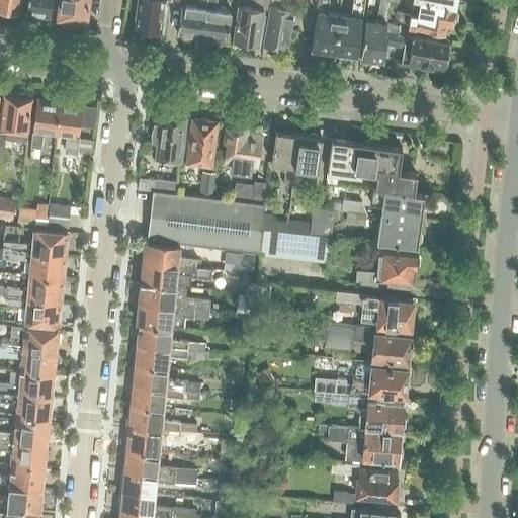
[(0,0),(0,10),(5,12),(7,10),(18,12),(20,2),(19,0),(0,0)]
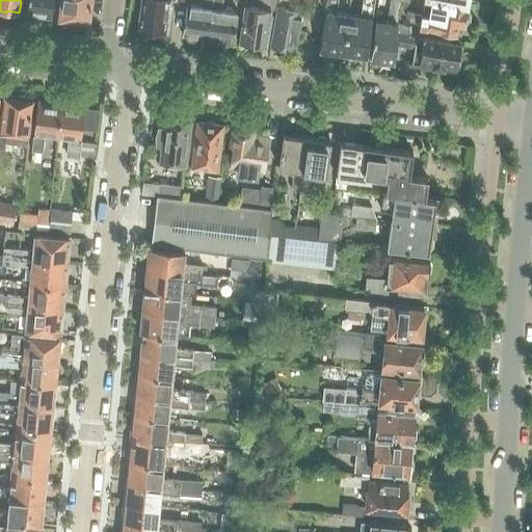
[(28,0),(28,3),(27,12),(26,11),(26,16),(44,18),(44,16),(48,16),(48,19),(51,19),(52,16),(53,6),(53,0),(28,0)]
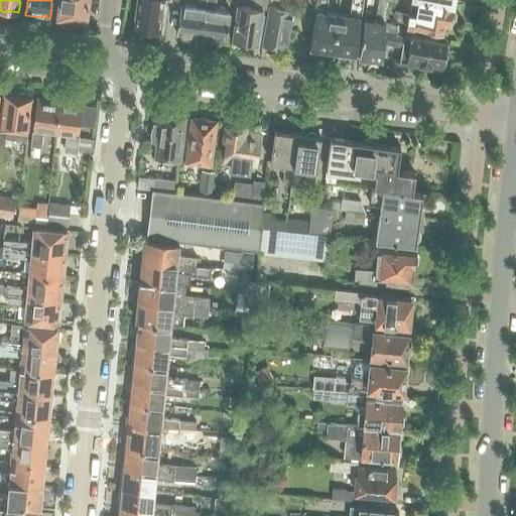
[(88,0),(59,0),(59,7),(57,17),(58,17),(57,19),(60,19),(61,18),(70,19),(70,21),(84,22),(84,20),(86,21),(88,0)]
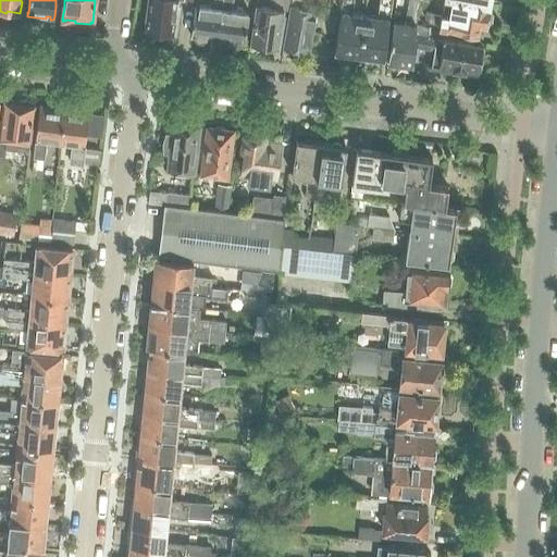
[(148,0),(145,29),(148,29),(149,33),(158,34),(160,32),(173,34),(177,0),(182,0),(184,0),(183,0),(148,0)]
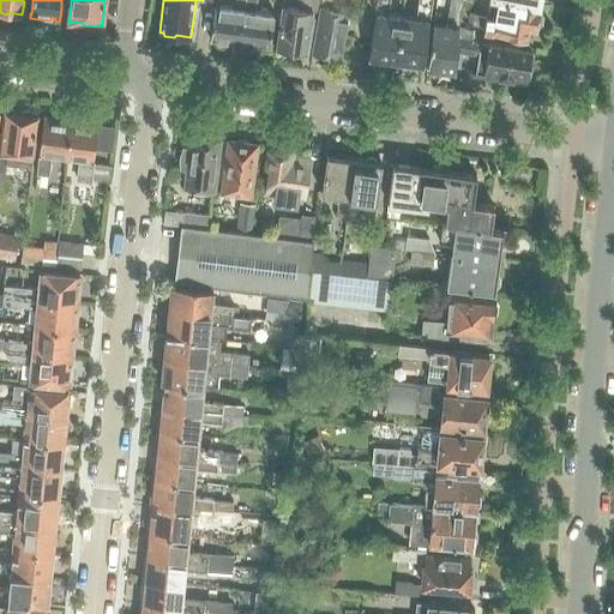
[(215,6),(210,40),(215,40),(217,43),(224,44),(228,42),(240,43),(245,0),(235,0),(235,8),(215,6)]
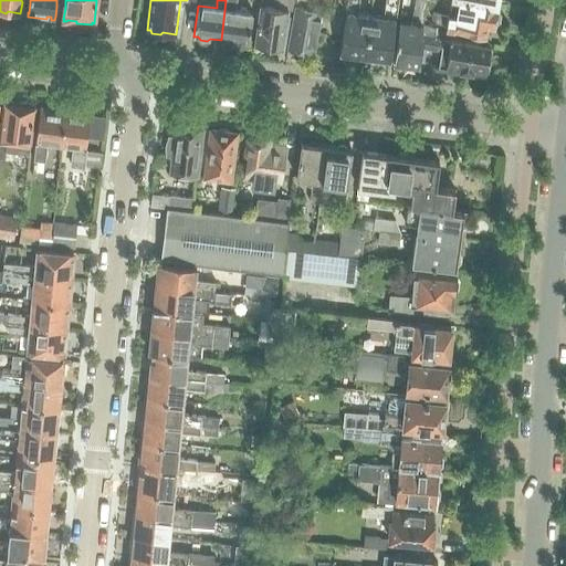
[(233,10),(234,0),(226,0),(221,40),(232,42),(234,44),(241,45),(244,43),(248,43),(252,12),(233,10)]
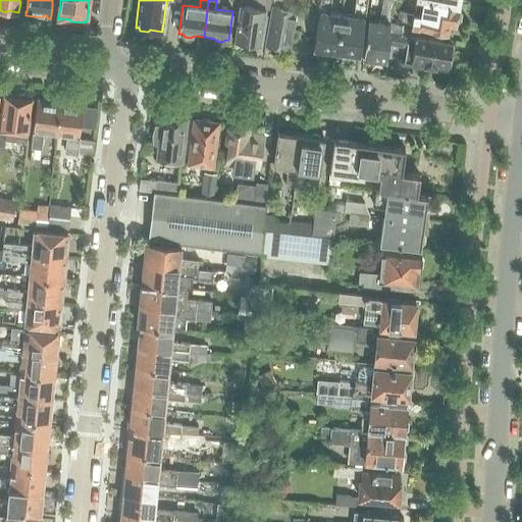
[(254,0),(254,7),(240,5),(235,41),(239,42),(241,44),(248,45),(250,43),(261,45),(262,35),(266,9),(270,9),(271,9),(273,2),(272,2),(272,0),(254,0)]
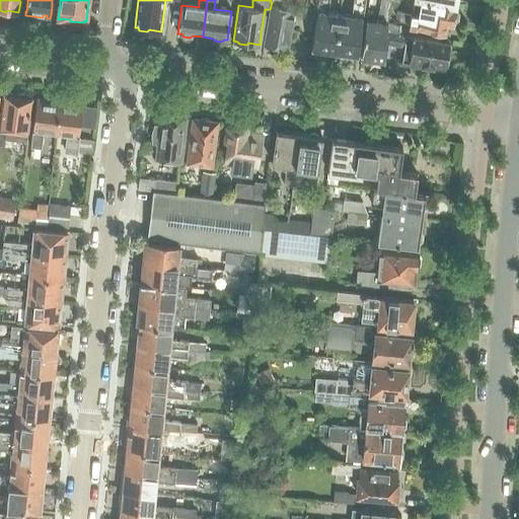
[(264,45),(288,49),(289,39),(294,8),(283,7),(284,0),(271,0),(271,2),(272,2),(270,9),(269,9),(265,35),(264,45)]
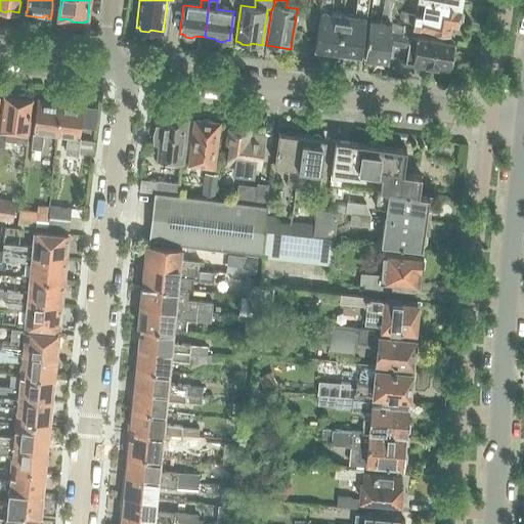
[(322,0),(315,47),(321,48),(320,53),(338,55),(343,14),(331,12),(332,0),(322,0)]
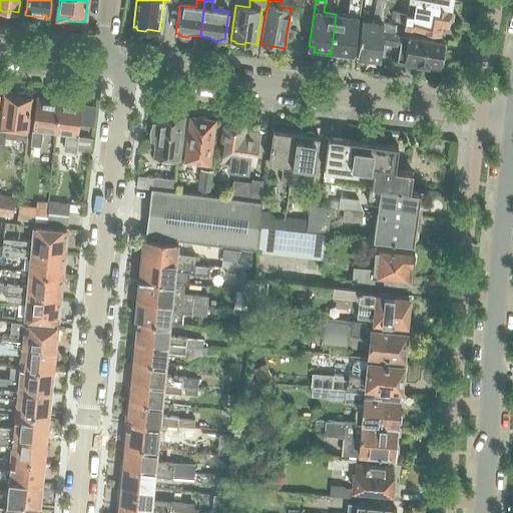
[(348,52),(354,52),(361,0),(349,0),(348,15),(336,14),(331,54),(348,56),(348,52)]
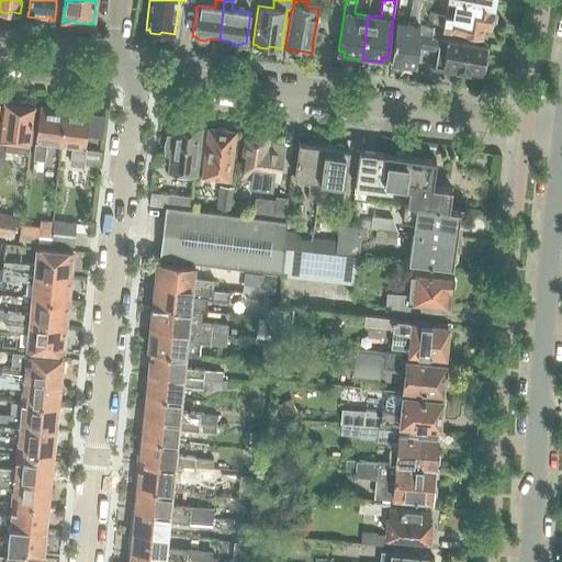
[(418,47),(418,35),(418,33),(420,23),(420,22),(423,0),(412,0),(408,23),(396,21),(391,63),(409,65),(409,60),(416,62),(418,47)]
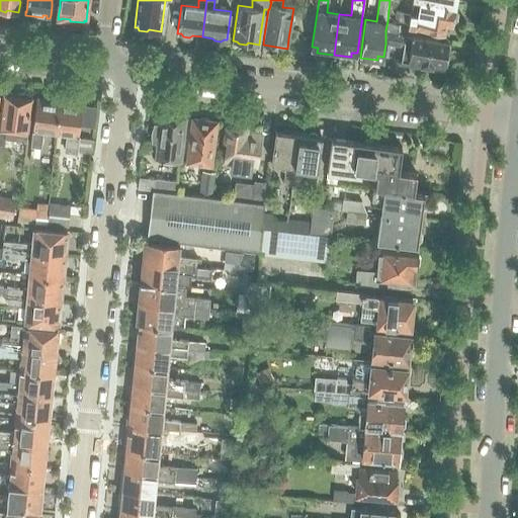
[(455,5),(423,0),(411,0),(409,13),(395,11),(394,16),(400,20),(414,24),(414,25),(434,30),(444,32),(443,30),(442,28),(443,25),(444,24),(445,23),(451,24),(452,21),(456,18),(457,12),(454,8),(455,5)]
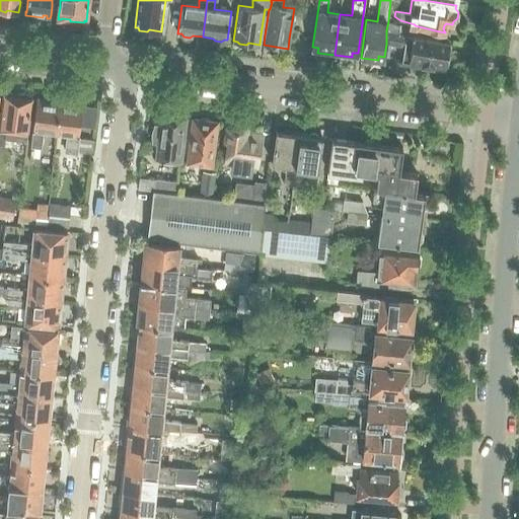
[(399,24),(388,21),(386,30),(398,32),(399,24)]
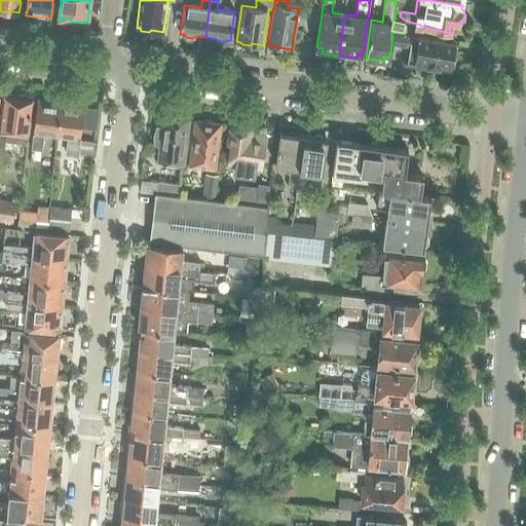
[(459,43),(391,33),(391,44),(410,47),(407,60),(405,60),(404,62),(450,70),(450,72),(453,73),(456,51),(454,51),(455,44),(458,45),(459,43)]
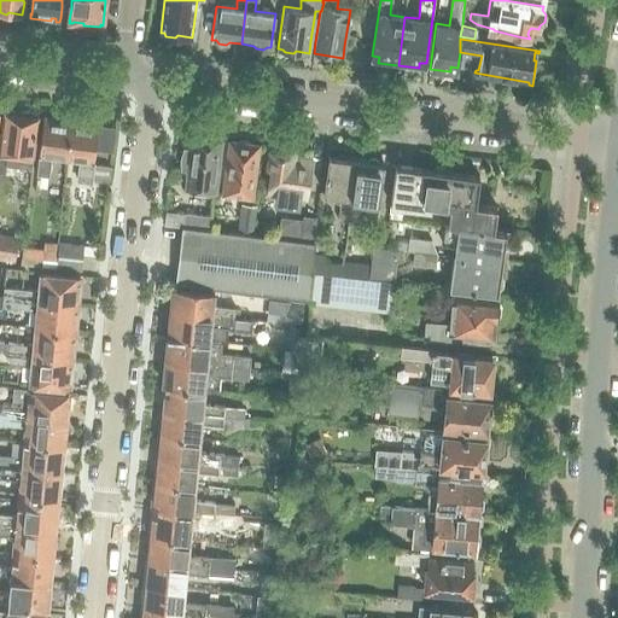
[(6,165),(31,169),(34,157),(39,117),(35,117),(36,112),(16,110),(16,114),(10,114),(11,110),(7,109),(7,112),(4,112),(0,145),(0,173),(6,174),(6,165)]
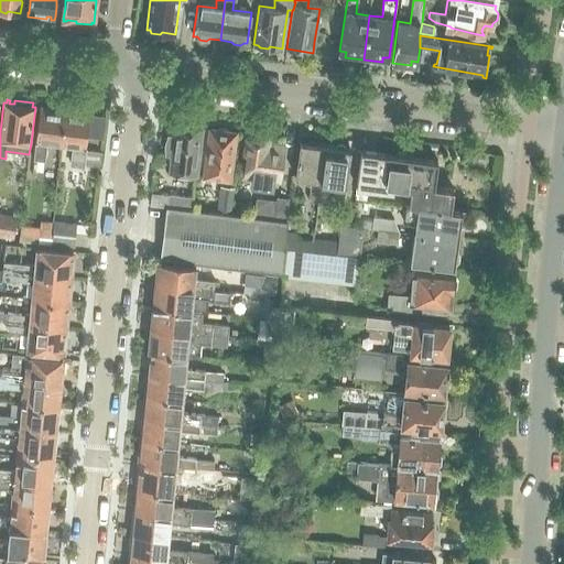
[(33,160),(44,161),(46,144),(61,147),(65,111),(62,110),(61,109),(53,108),(51,109),(40,108),(35,142),(33,160)]
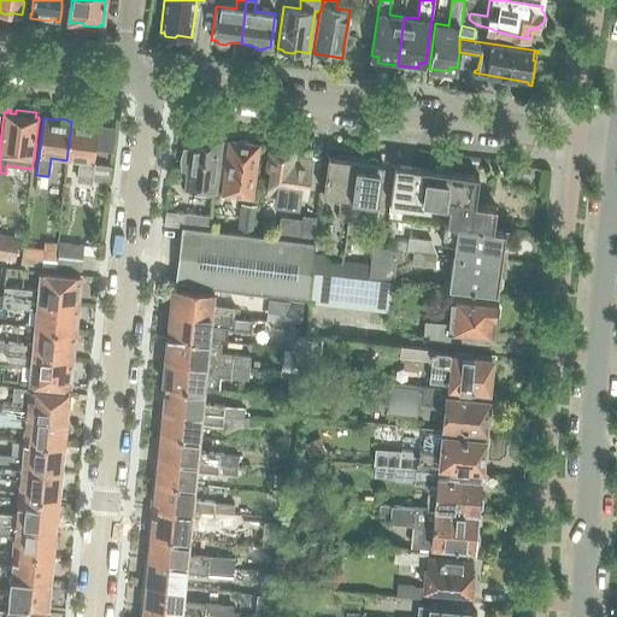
[(71,122),(66,160),(80,162),(77,181),(80,181),(92,182),(92,180),(94,164),(99,125),(87,123),(86,122),(76,121),(75,122),(71,122)]
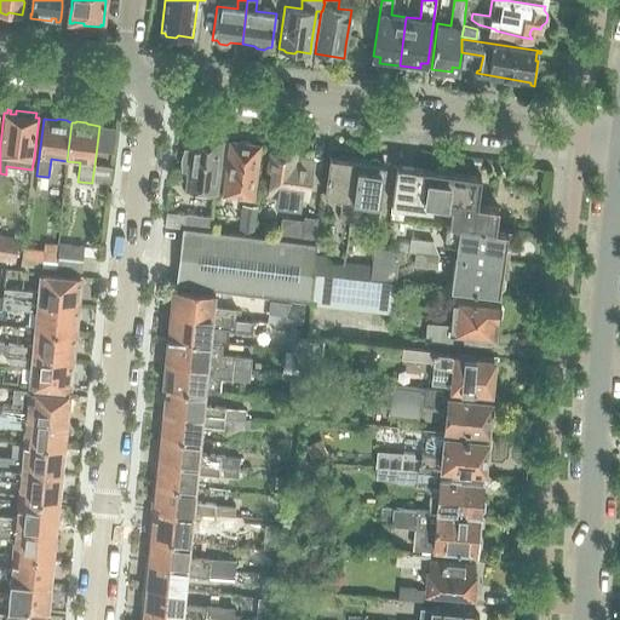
[(181,171),(188,172),(187,189),(214,193),(222,142),(214,141),(210,141),(210,137),(199,137),(199,139),(194,138),(190,138),(189,149),(183,149),(183,151),(182,155),(181,160),(181,165),(182,168),(181,171)]
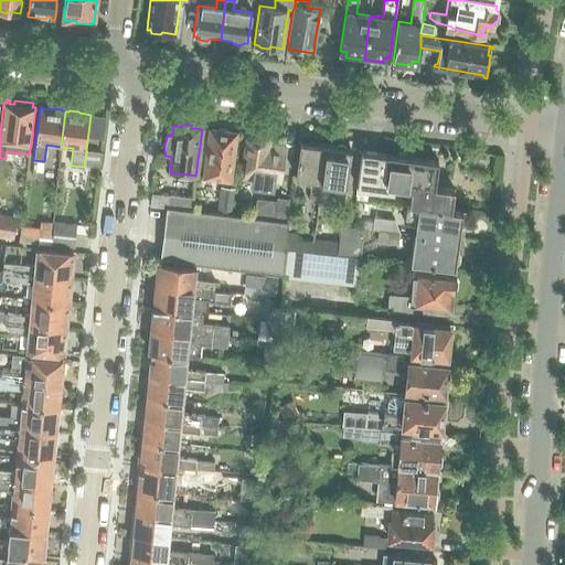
[(230,180),(233,152),(235,134),(230,134),(227,130),(221,129),(217,131),(211,130),(205,177),(230,180)]
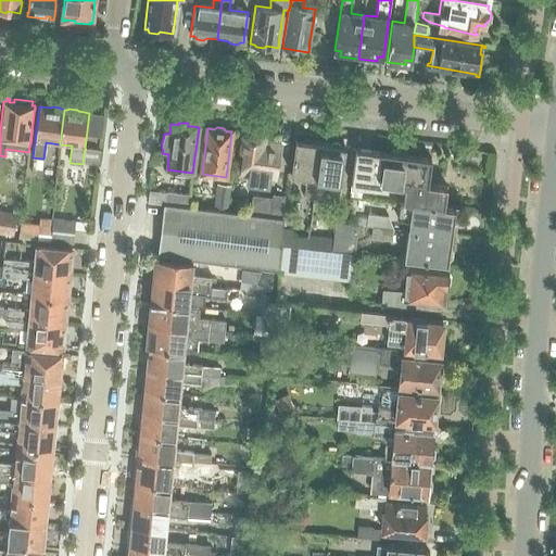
[(252,180),(262,181),(273,184),(274,177),(275,177),(279,143),(273,142),(273,147),(264,146),(264,136),(261,134),(249,133),(245,134),(242,137),(241,151),(245,152),(243,163),(241,162),(240,173),(253,174),(252,180)]
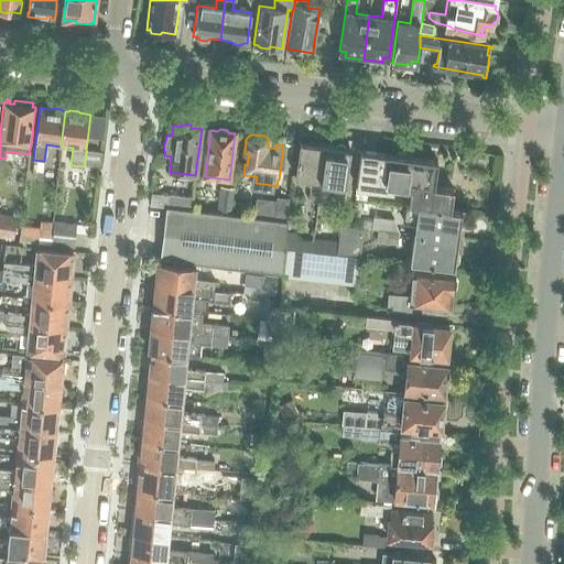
[(308,201),(317,202),(326,145),(316,144),(314,141),(308,141),(305,143),(301,142),(295,177),(311,180),(308,201)]
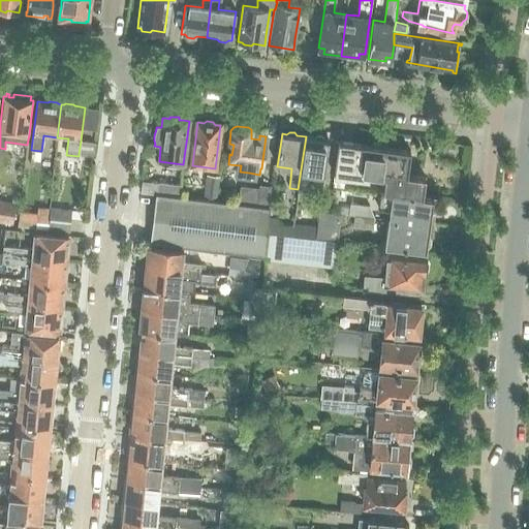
[(310,172),(324,174),(329,141),(324,139),(322,136),(317,135),(314,138),(306,136),(298,189),(307,190),(310,172)]
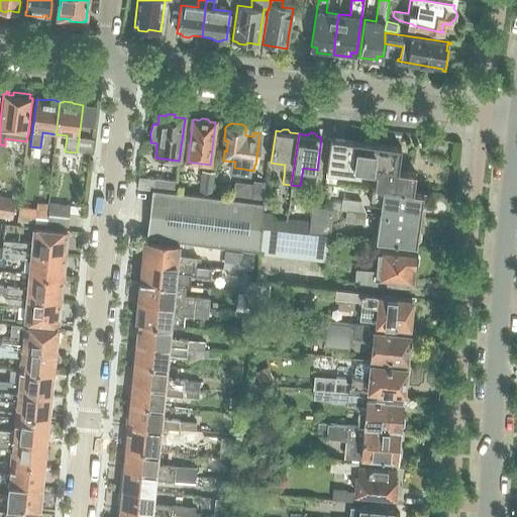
[(79,137),(77,150),(90,152),(92,139),(79,137)]
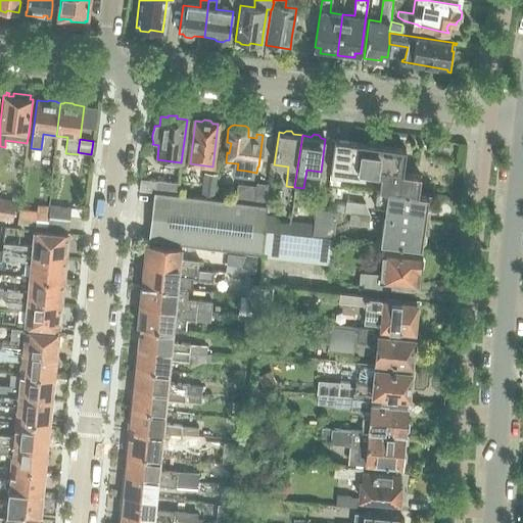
[(365,144),(335,140),(330,174),(353,178),(365,179),(371,180),(377,176),(382,177),(380,190),(418,195),(421,176),(402,174),(402,170),(406,149),(378,146),(375,142),(369,141),(365,144)]
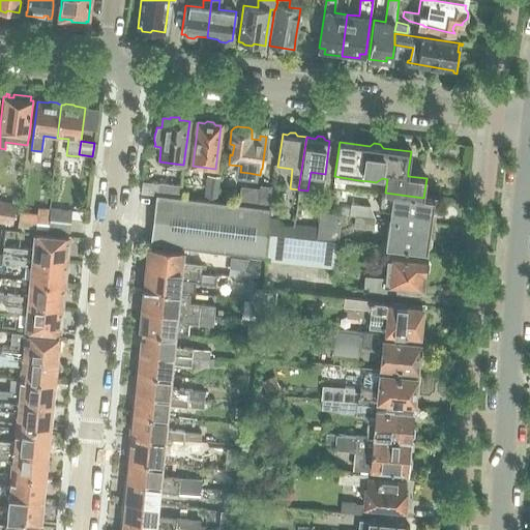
[(206,175),(203,200),(218,202),(222,176),(206,175)]
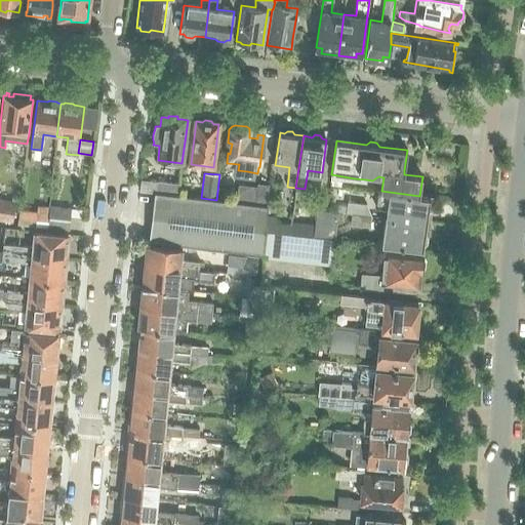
[(157,182),(157,184),(156,193),(177,195),(179,185),(157,182)]
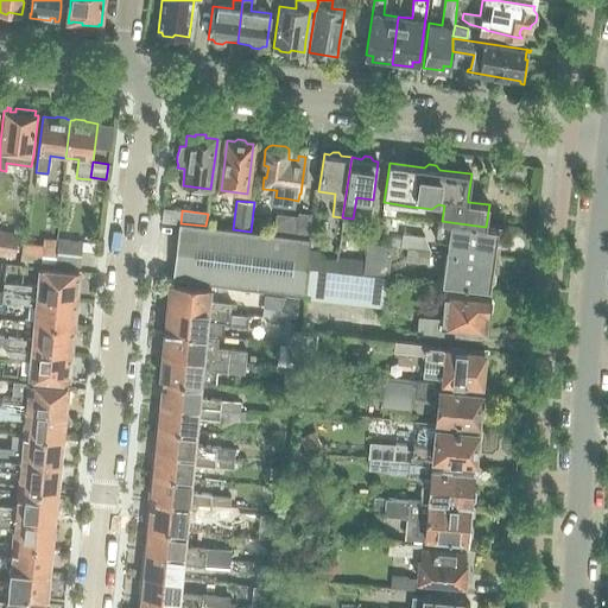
[(298,216),(296,238),(308,239),(311,214),(299,213),(298,214),(298,216)]
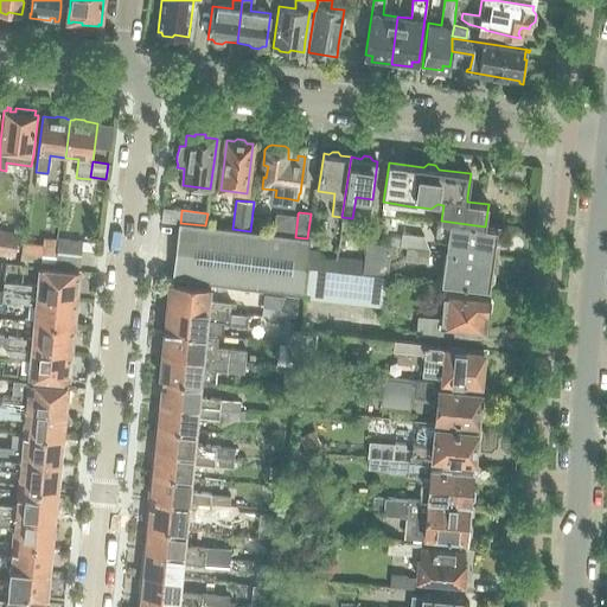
[(275,213),(273,235),(295,237),(298,216),(275,213)]
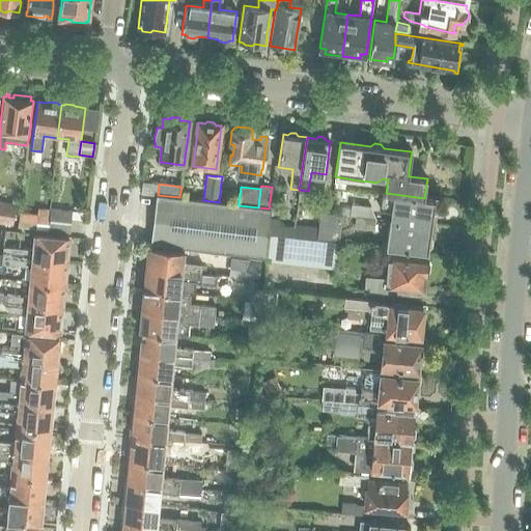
[(424,198),(386,193),(382,192),(379,210),(391,212),(390,221),(431,226),(432,216),(436,213),(437,206),(435,202),(435,199),(424,198)]
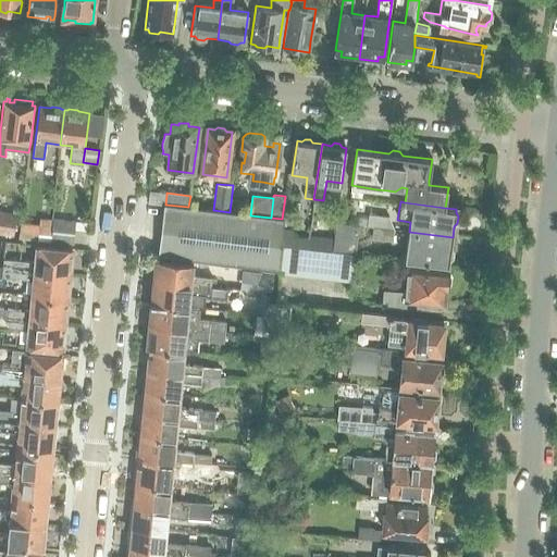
[(271,218),(250,215),(230,212),(213,210),(188,207),(165,205),(164,205),(163,217),(162,217),(162,218),(163,218),(160,243),(159,243),(159,244),(158,256),(279,270),(283,219),(282,219),(271,218)]
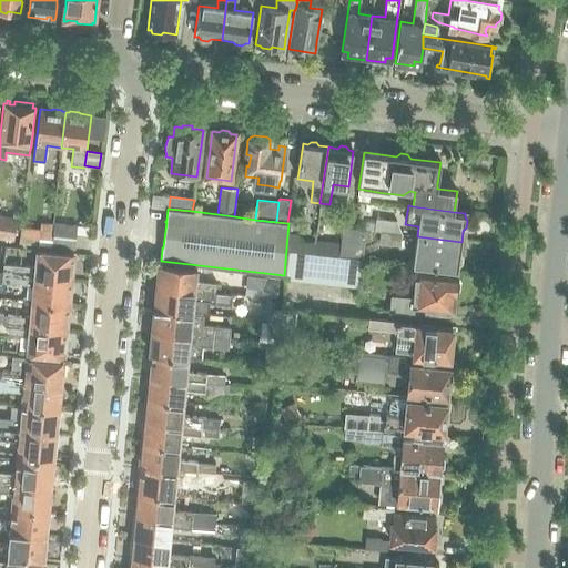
[(0,240),(1,240),(13,242),(16,225),(1,224),(2,215),(0,215),(0,240)]
